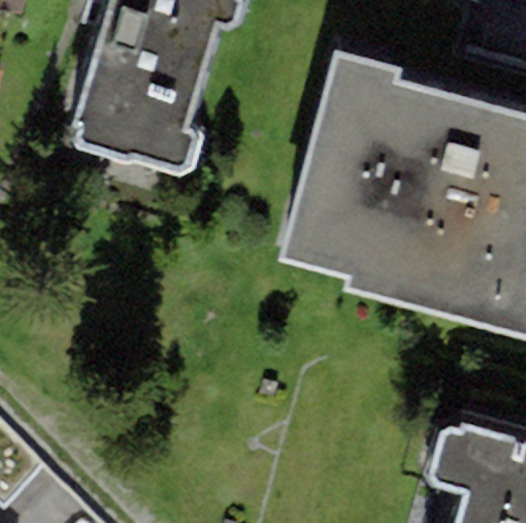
[(0,4),(19,9),(22,0),(0,0),(0,4)]
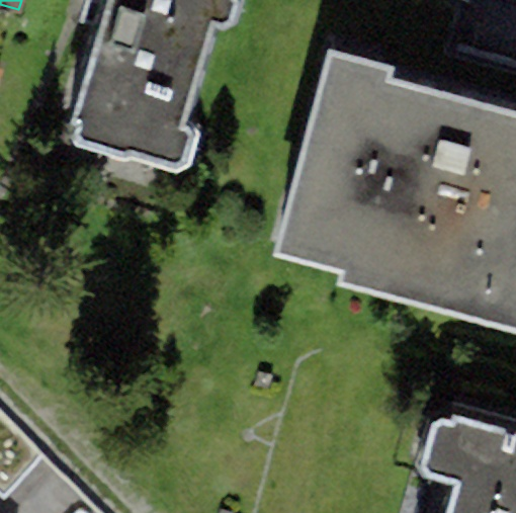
[(180,121),(210,17),(223,20),(230,16),(233,0),(105,0),(71,116),(78,119),(74,133),(81,140),(120,153),(127,150),(172,165),(184,161),(193,126),(180,121)]
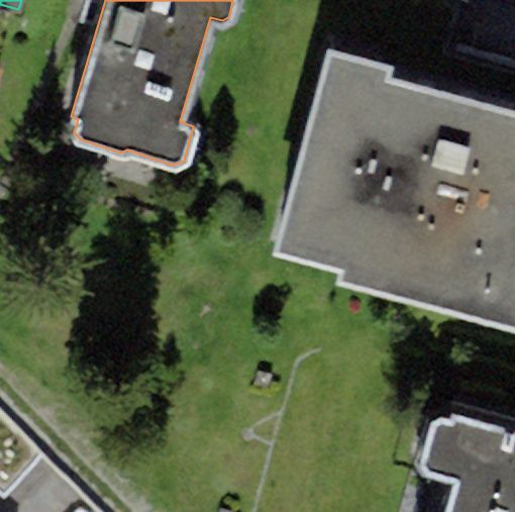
[(272,249),(338,268),(335,278),(514,326),(514,110),(391,77),(383,74),(386,64),(327,47),(325,58),(272,249)]
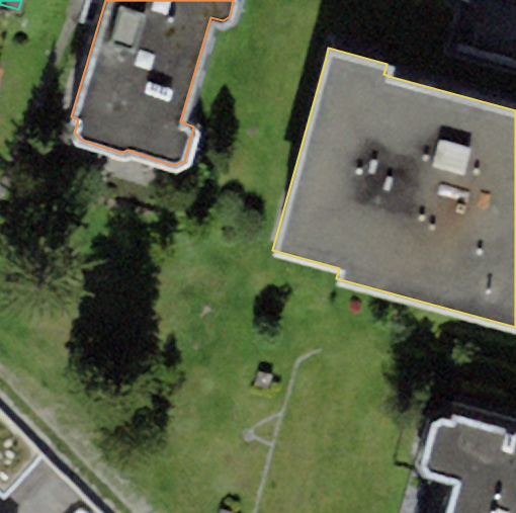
[(0,486),(40,449),(0,408),(0,486)]
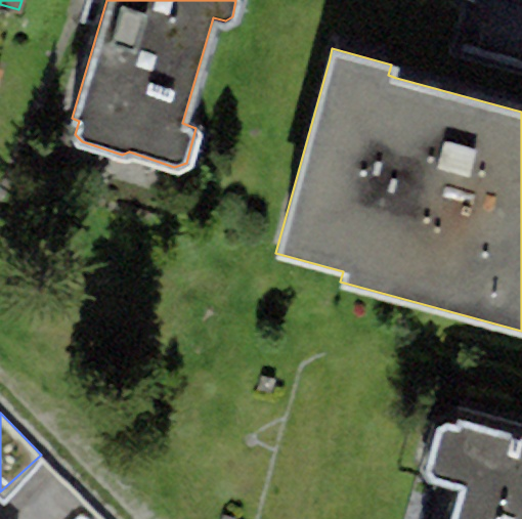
[(436,426),(425,468),(429,479),(460,484),(449,518),(521,518),(521,436),(457,417),(455,425),(447,422),(436,426)]
